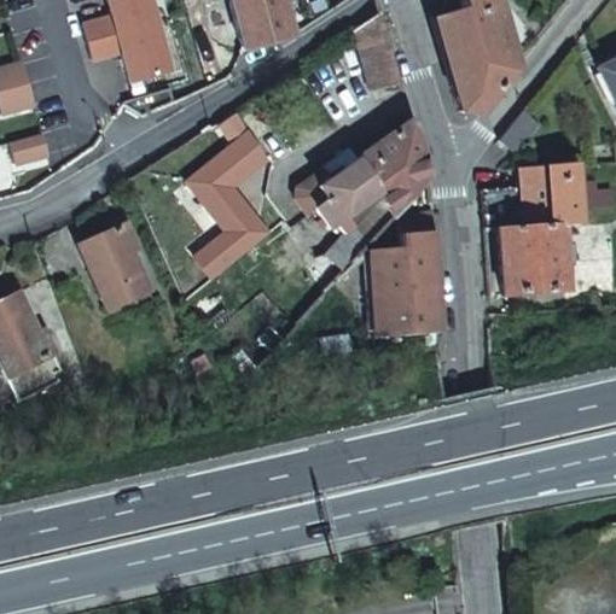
[(108,0),(112,15),(82,24),(87,41),(158,22),(151,0),(108,0)]
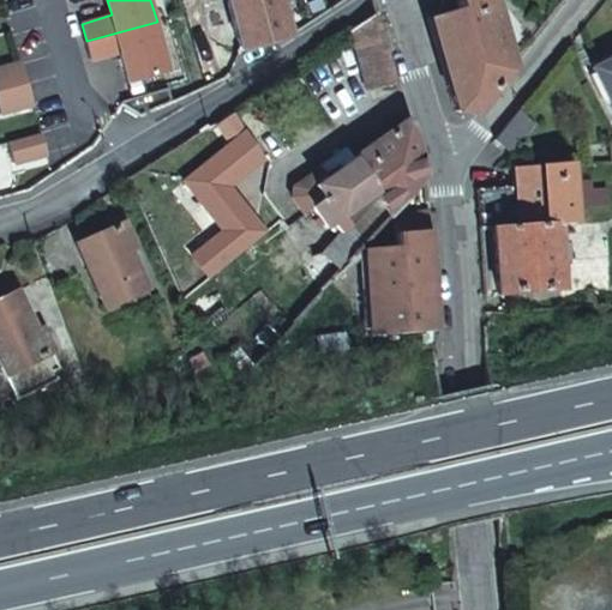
[(291,36),(281,0),(231,0),(244,50),(291,36)]
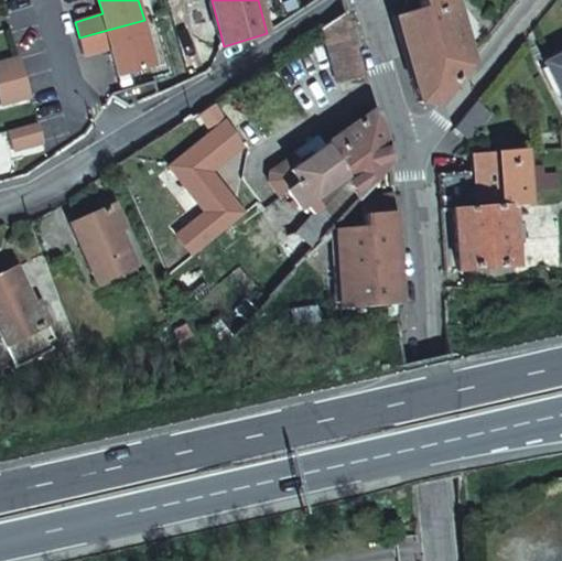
[(421,6),(393,13),(417,99),(434,97),(465,61),(449,0),(407,0),(420,0),(421,6)]
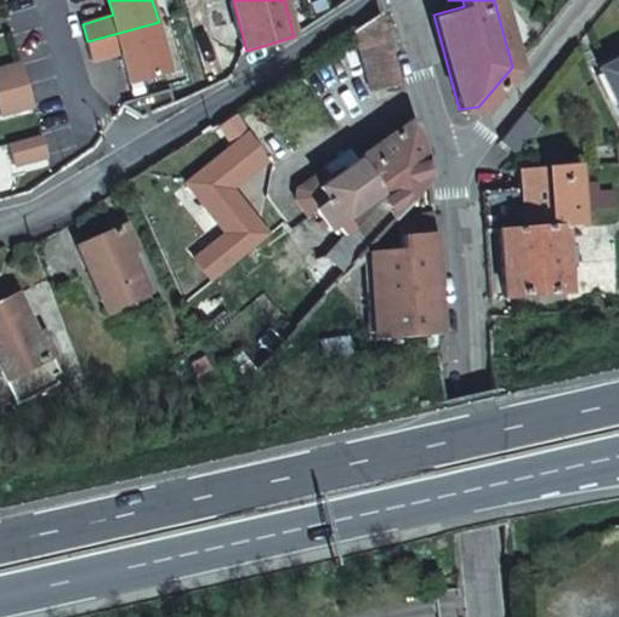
[(403,81),(382,12),(361,28),(375,89),(403,81)]
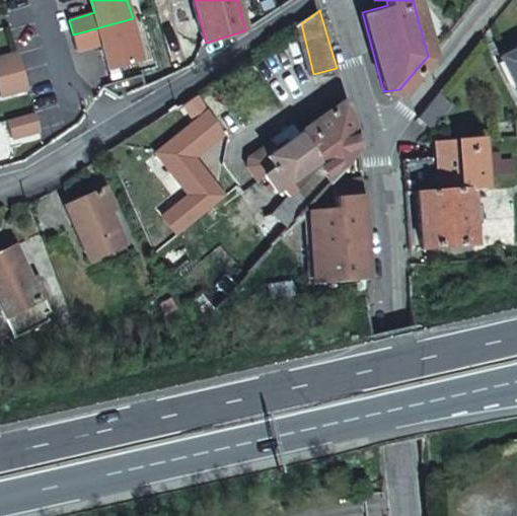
[(133,18),(73,34),(77,49),(102,42),(109,69),(144,59),(133,18)]
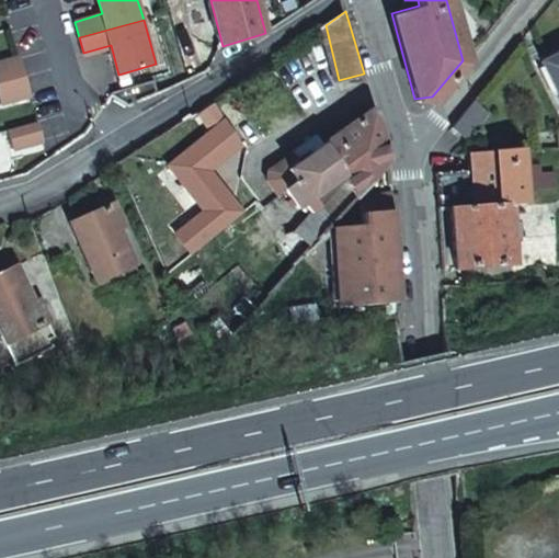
[(558,50),(543,58),(558,93),(558,50)]
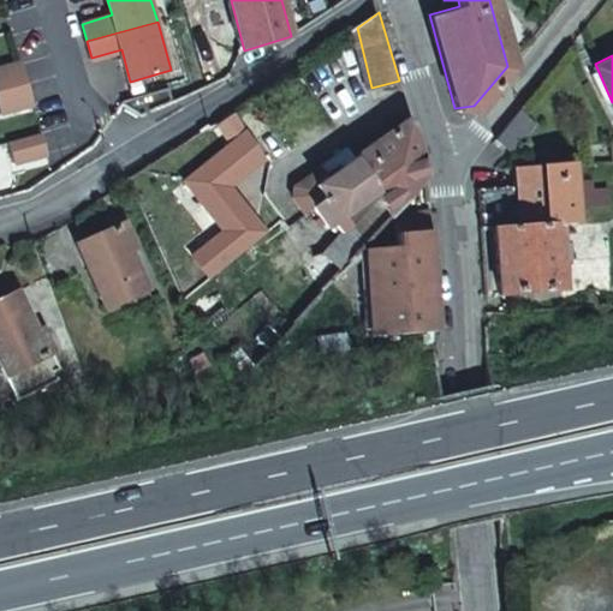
[(0,67),(0,108),(0,111),(34,102),(23,61),(0,67)]
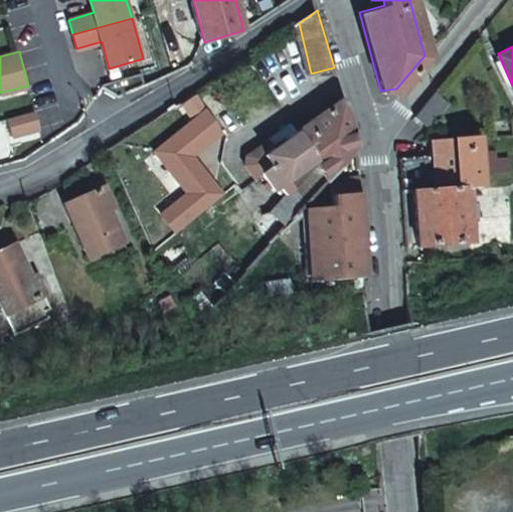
[(437,90),(416,115),(429,126),(450,100),(437,90)]
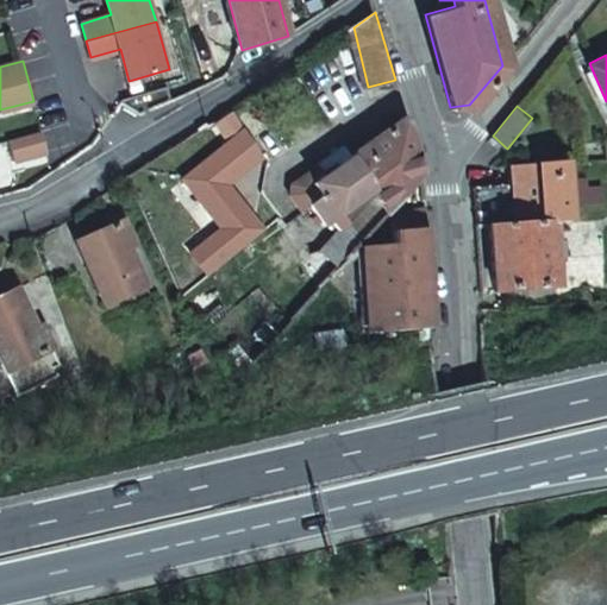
[(423,172),(407,117),(354,152),(345,142),(317,161),(319,165),(294,183),(294,194),(305,210),(314,206),(325,221),(332,216),(339,226),(368,202),(375,190),(388,210),(423,172)]
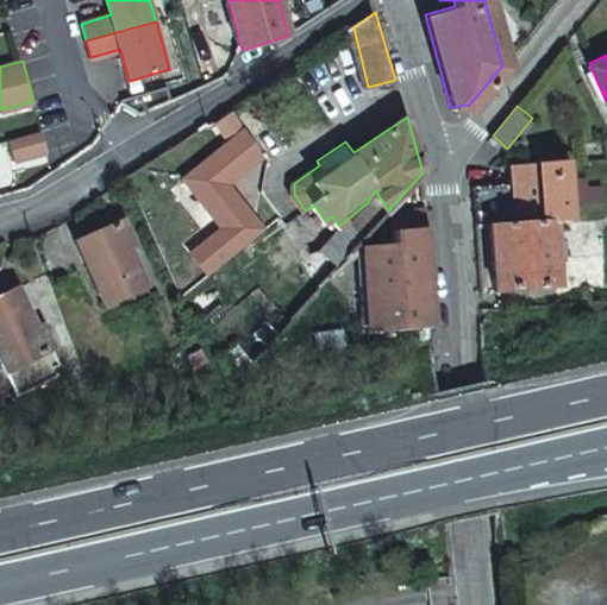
[(8,138),(14,158),(48,150),(42,128),(8,138)]
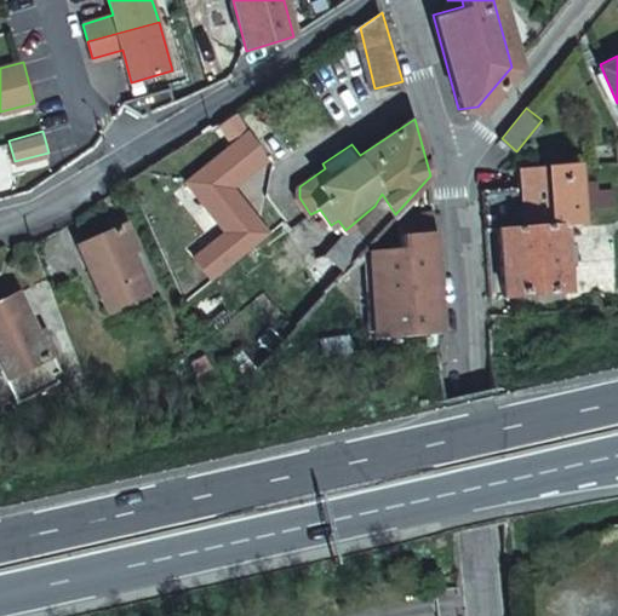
[(584,223),(577,162),(531,166),(532,178),(519,179),(519,185),(485,189),(488,225),(502,225),(565,223),(584,223)]
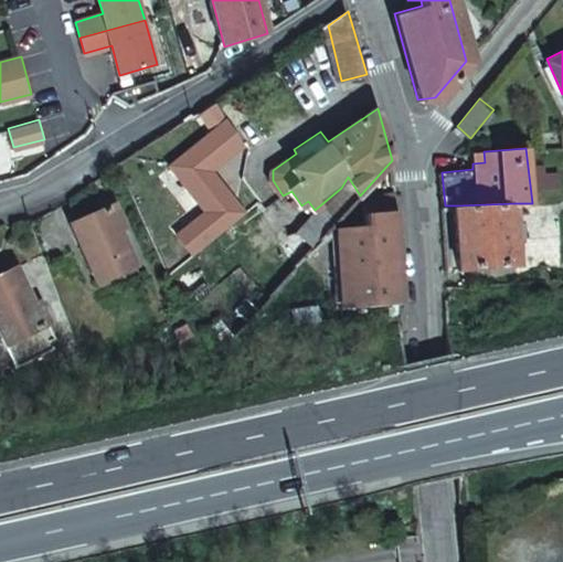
[(240,268),(267,239),(253,219),(230,189),(187,240),(218,266),(226,256),(240,268)]
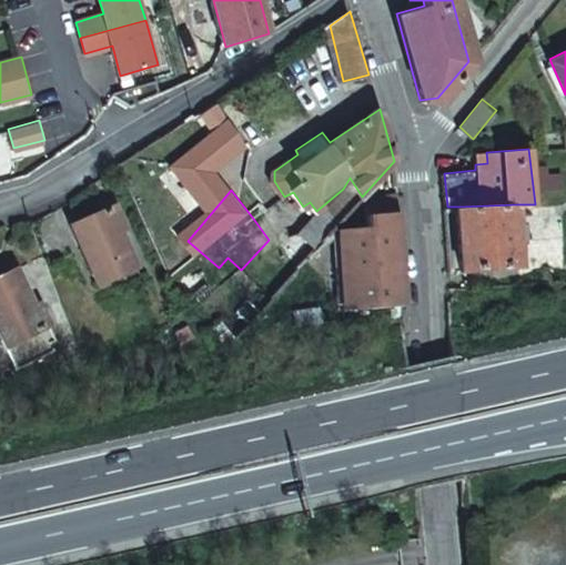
[(398,225),(396,192),(374,193),(365,202),(367,229),(339,231),(345,306),(346,306),(405,301),(398,225)]
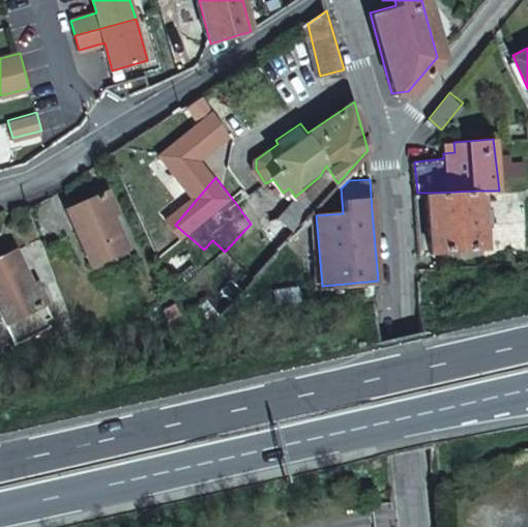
[(108,189),(67,207),(92,262),(127,246),(110,206),(115,204),(108,189)]
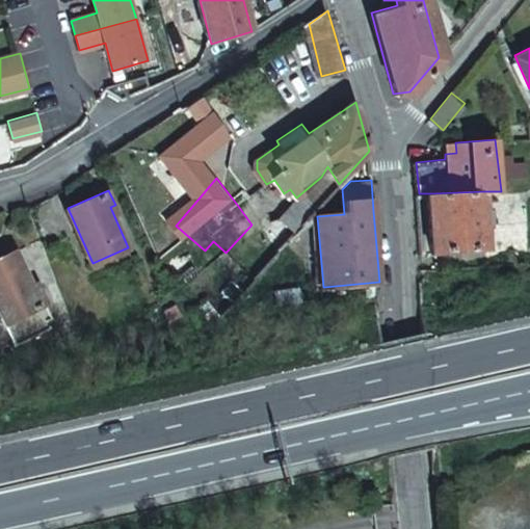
[(489,248),(484,191),(430,193),(435,253),(489,248)]
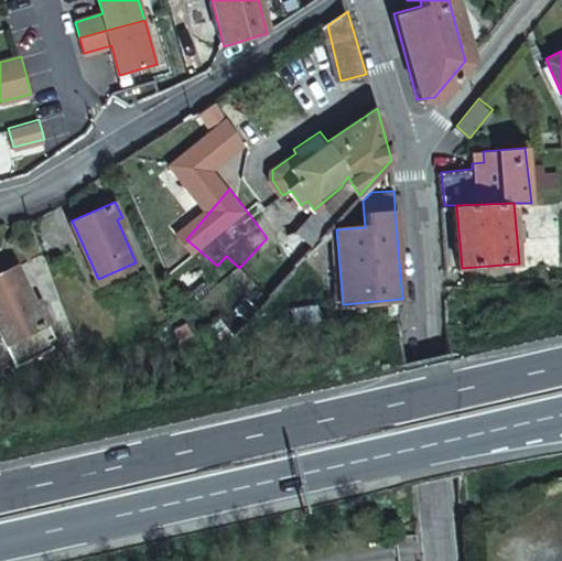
[(0,274),(0,325),(7,341),(17,364),(58,346),(49,324),(41,305),(36,308),(19,267),(0,274)]
